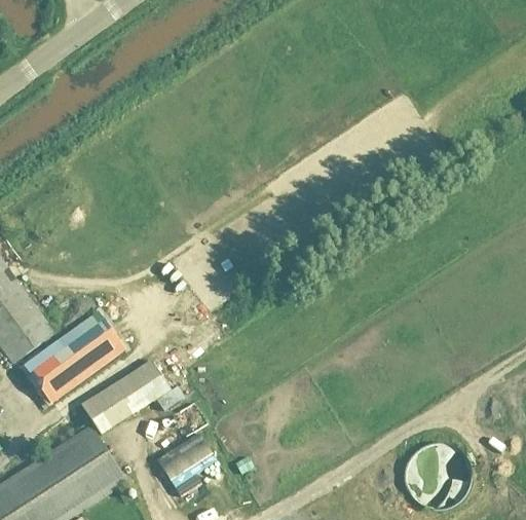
[(0,344),(12,362),(55,331),(0,255),(0,344)]
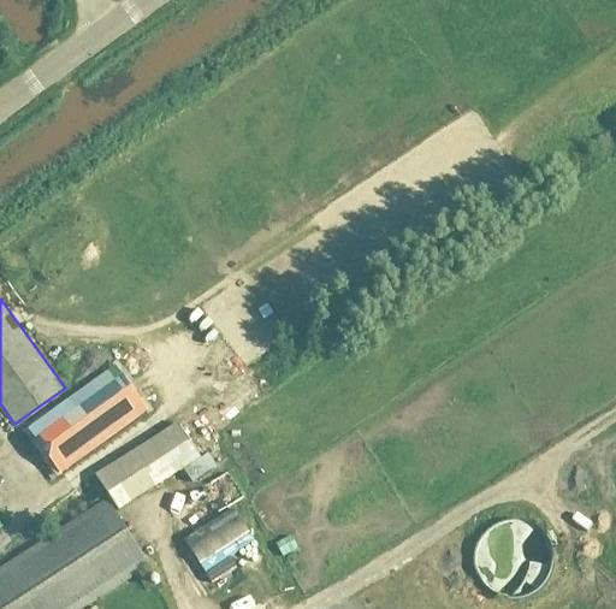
[(88,386),(7,449),(37,489),(119,426),(88,386)]
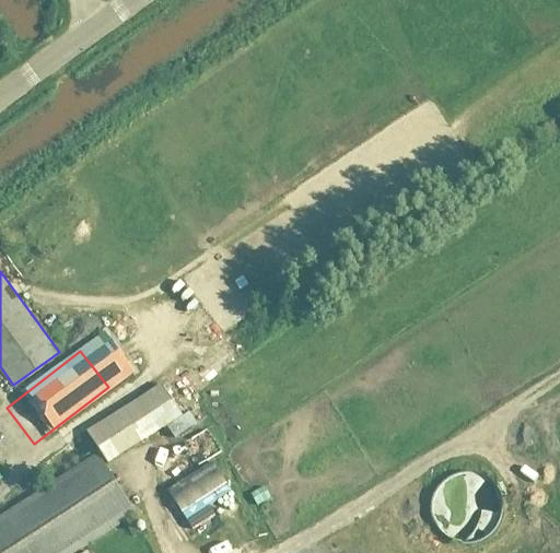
[(183,413),(162,380),(85,428),(107,461),(167,424),(174,435),(196,421),(189,410),(183,413)]
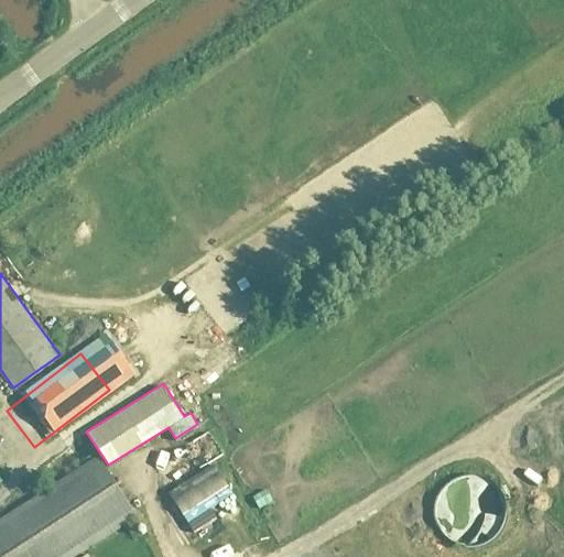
[(188,457),(207,451),(204,440),(185,446),(188,457)]
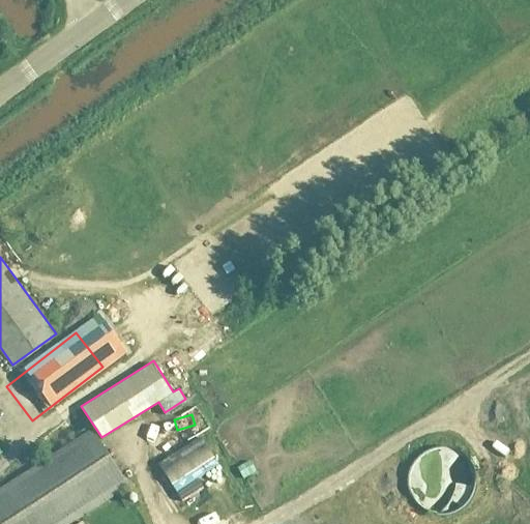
[(0,523),(64,523),(127,484),(91,428),(0,486),(0,523)]
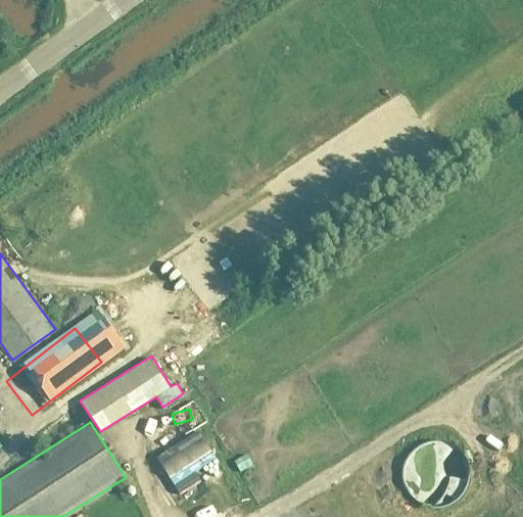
[(179,492),(199,479),(194,471),(215,457),(197,429),(155,456),(179,492)]
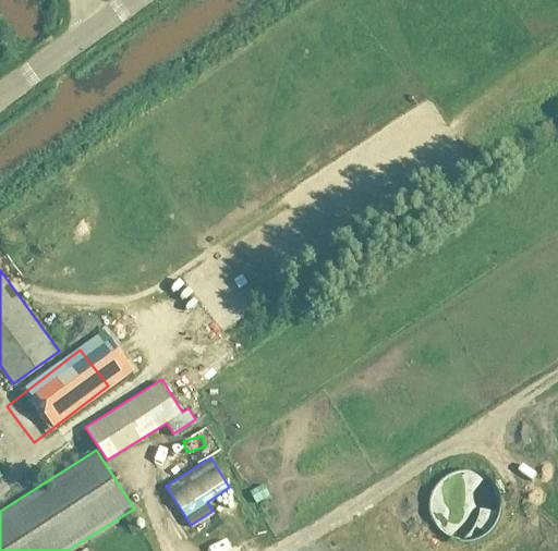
[(431,501),(431,505),(431,511),(432,515),(435,523),(437,526),(444,533),(447,535),(455,539),(459,539),(468,539),(472,539),(480,535),(484,533),(489,526),(492,523),(495,515),(496,511),(496,501),(495,497),(492,488),(489,485),(484,478),(480,476),(472,473),(468,472),(459,472),(455,473),(447,476),(444,478),(437,485),(435,488),(432,497),(431,501)]
